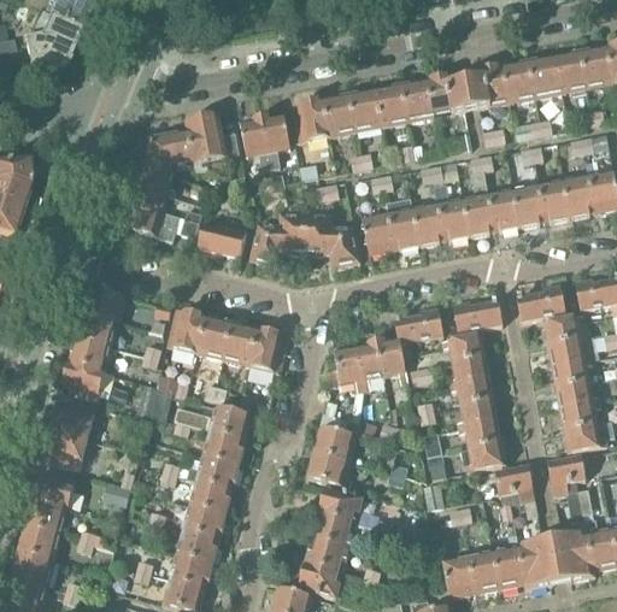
[(23,0),(22,4),(39,11),(82,30),(93,6),(98,6),(100,0),(57,0),(23,0)]
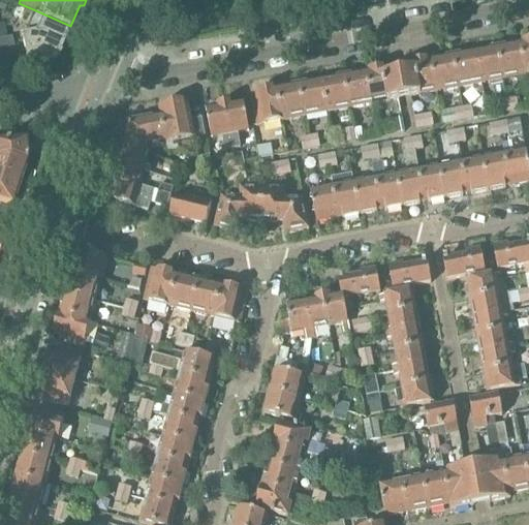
[(33,9),(22,33),(27,61),(57,56),(59,50),(61,47),(70,26),(33,9)]
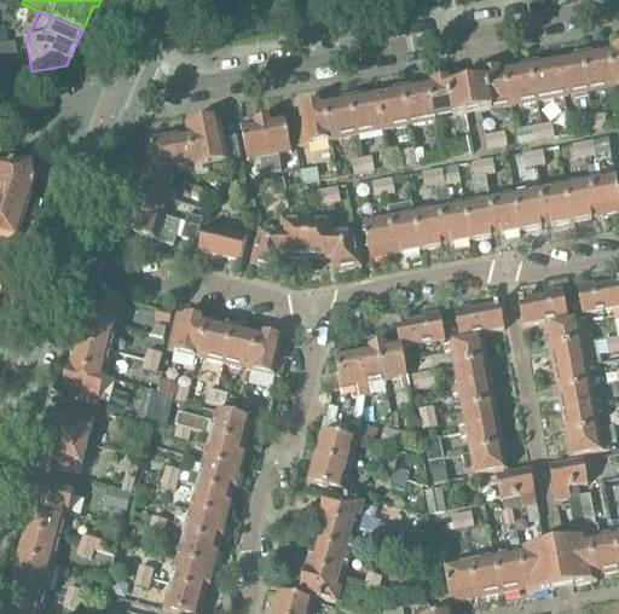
[(13,40),(0,42),(0,77),(19,74),(13,42),(13,40)]
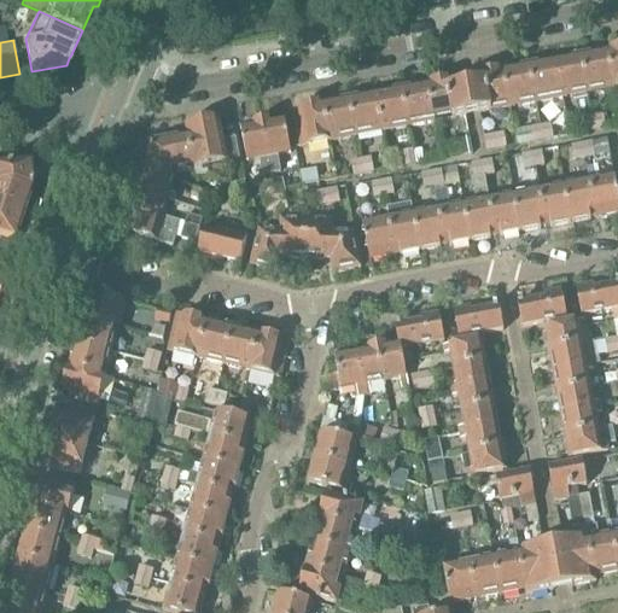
[(616,85),(610,46),(581,52),(588,91),(616,85)]
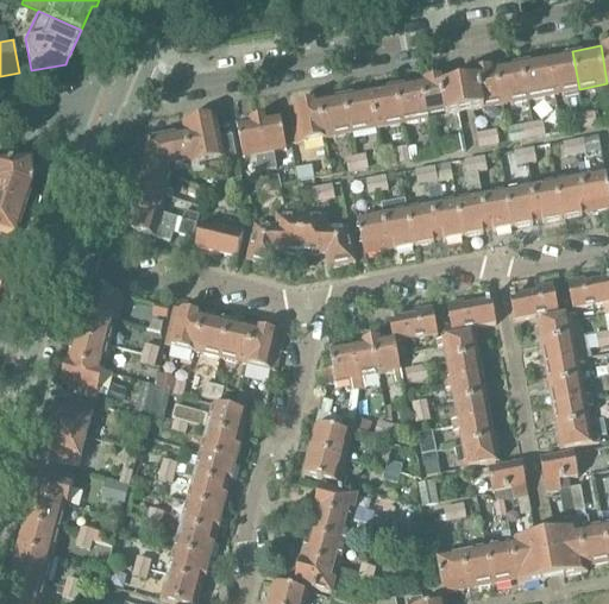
[(579,89),(572,51),(547,56),(553,93),(579,89)]
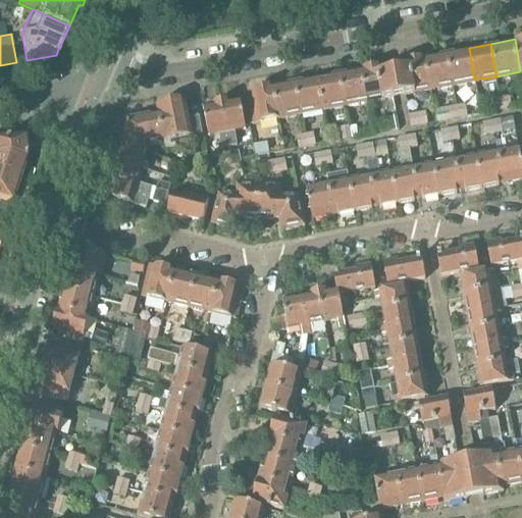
[(469,48),(447,52),(453,85),(466,82),(467,89),(475,87),(474,80),(469,48)]
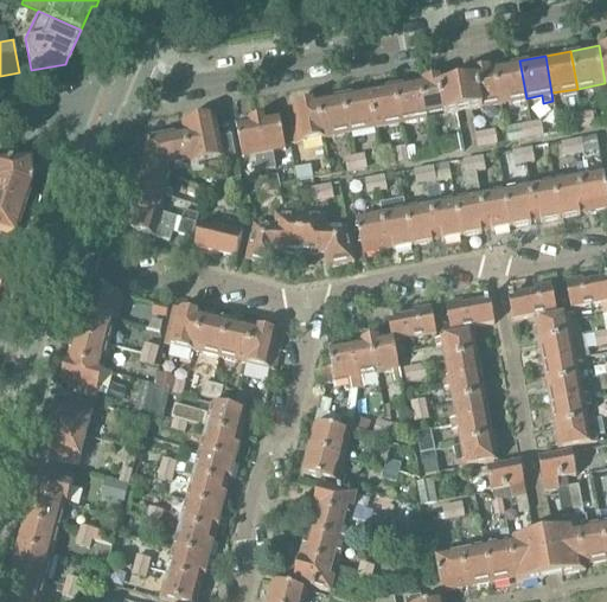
[(526,98),(519,61),(494,65),(502,103),(526,98)]
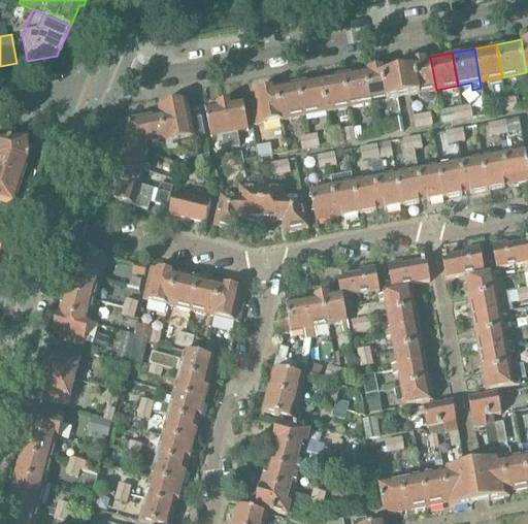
[(410,67),(409,67),(414,93),(436,90),(430,57),(408,61),(410,67)]
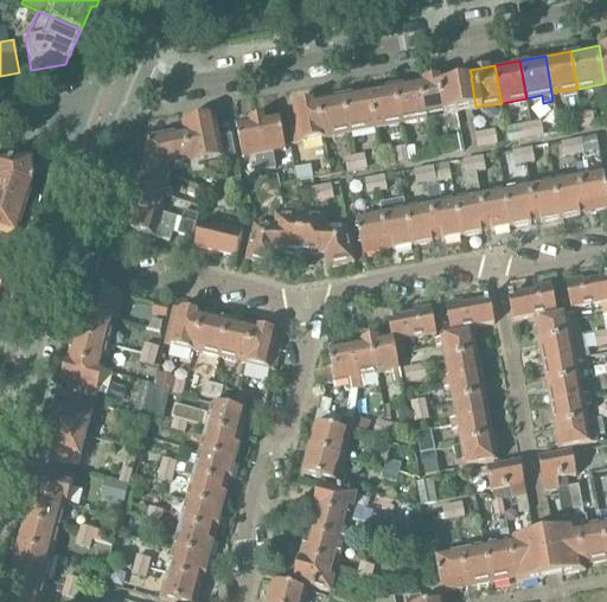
[(454,126),(447,82),(446,82),(445,75),(419,79),(425,117),(446,114),(448,127),(454,126)]
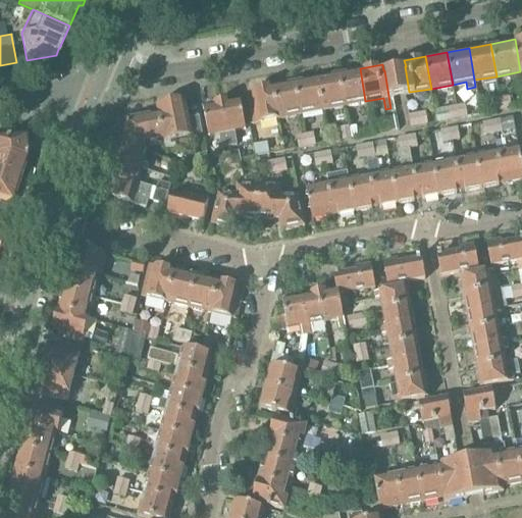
[(405,66),(401,67),(388,70),(384,70),(390,108),(395,107),(393,95),(409,92),(405,66)]
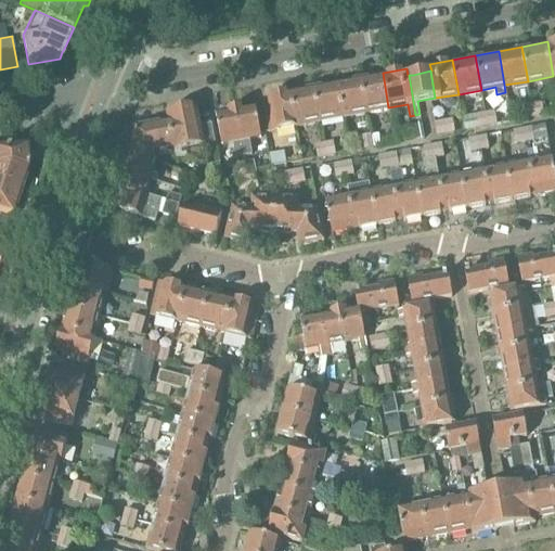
[(383,73),(360,77),(365,112),(388,107),(383,73)]
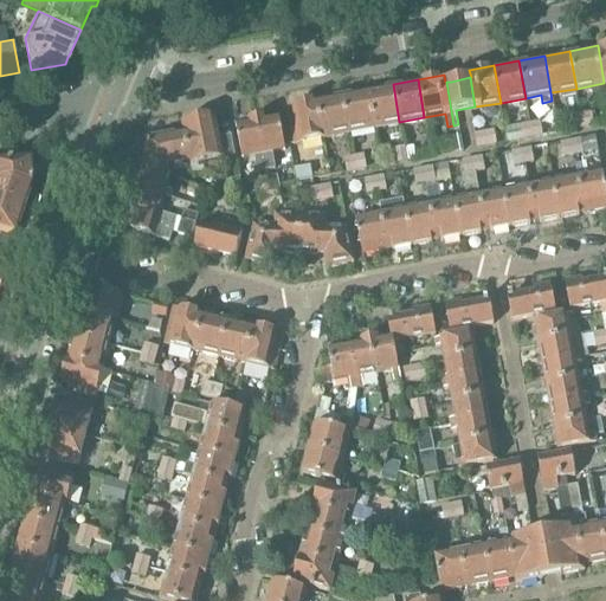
[(399,122),(393,84),(367,89),(374,125),(399,122)]
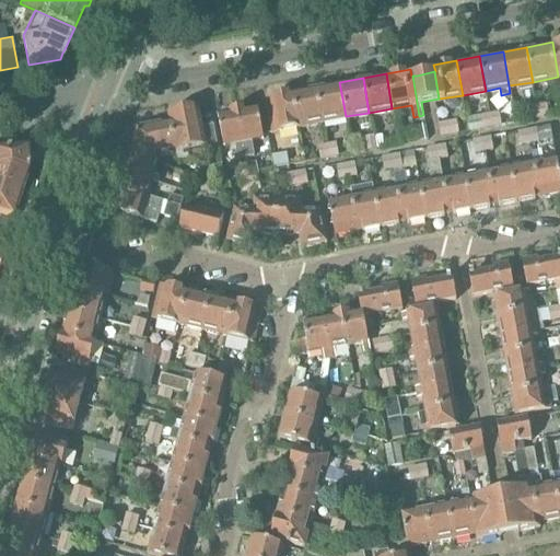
[(322,120),(346,116),(339,82),(316,87),(322,120)]
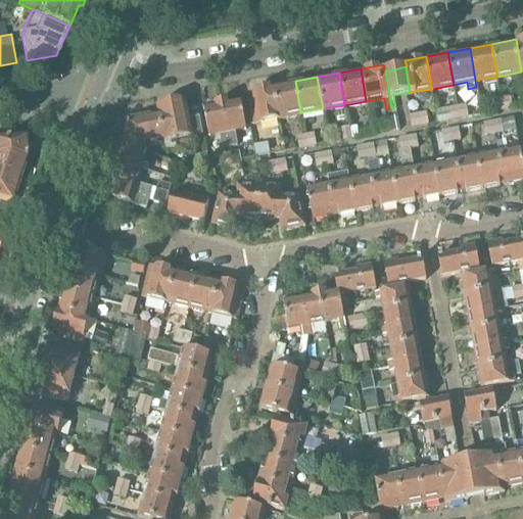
[(295,81),(273,85),(279,116),(300,112),(295,81)]
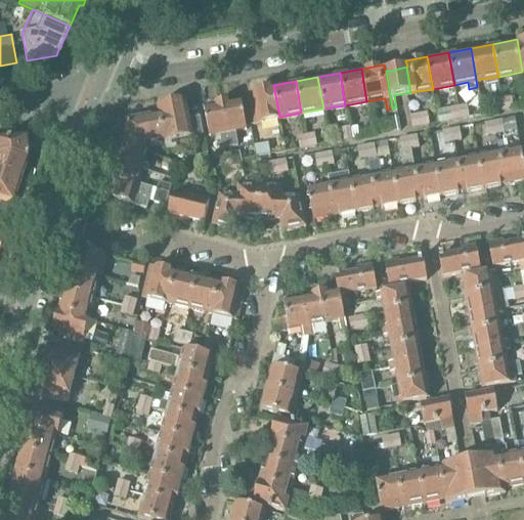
[(254,122),(279,117),(273,85),(253,89),(254,95),(250,96),(254,122)]
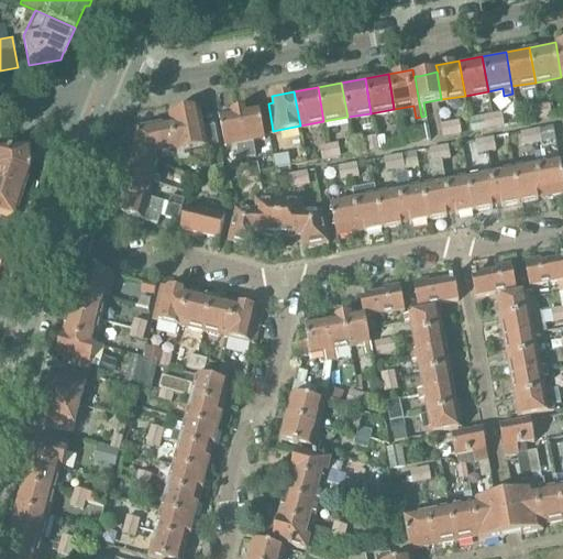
[(549,101),(539,103),(541,116),(551,114),(549,101)]
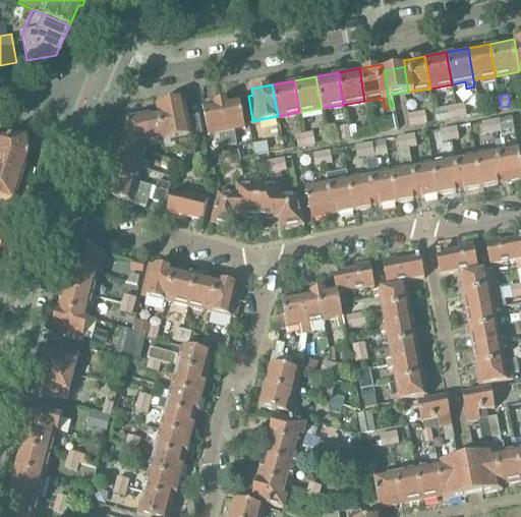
[(493,109),(501,107),(499,96),(490,97),(493,109)]
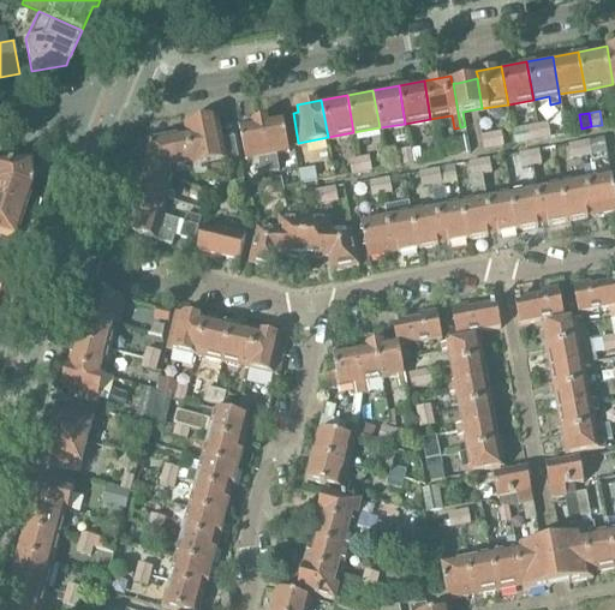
[(186,131),(193,163),(196,173),(207,171),(225,180),(232,179),(231,172),(240,169),(238,155),(233,135),(222,137),(219,114),(185,120),(186,131)]
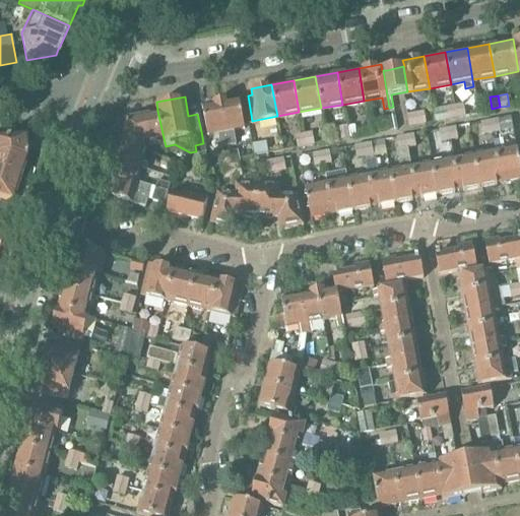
[(229,98),(220,100),(230,142),(237,141),(234,126),(245,124),(240,98),(230,100),(229,98)]
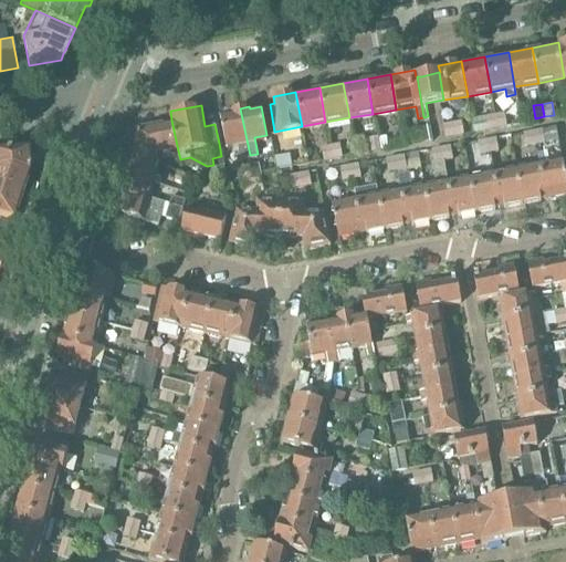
[(250,155),(240,108),(230,111),(230,112),(220,114),(226,144),(237,142),(240,157),(250,155)]
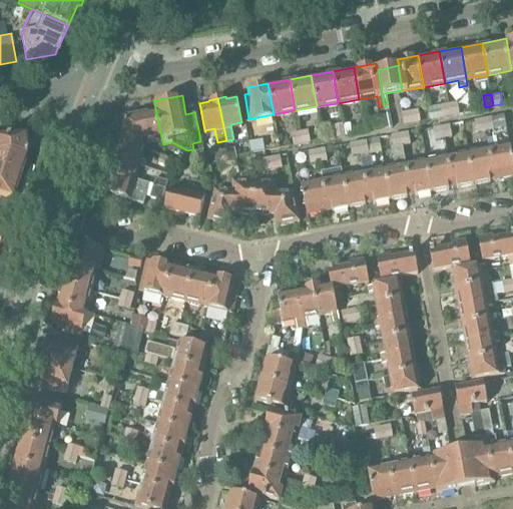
[(457,99),(448,101),(450,113),(460,112),(457,99)]
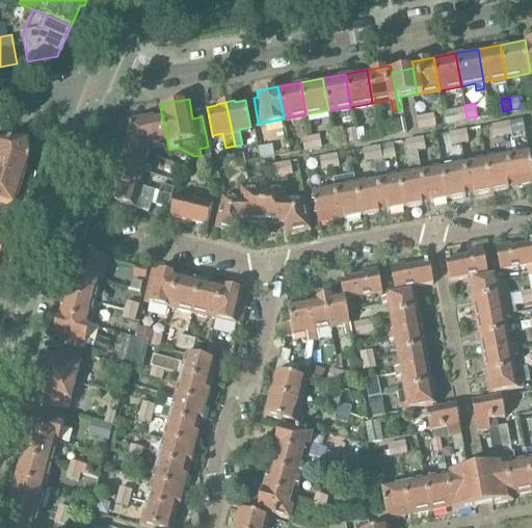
[(464,105),(457,106),(459,119),(467,117),(464,105)]
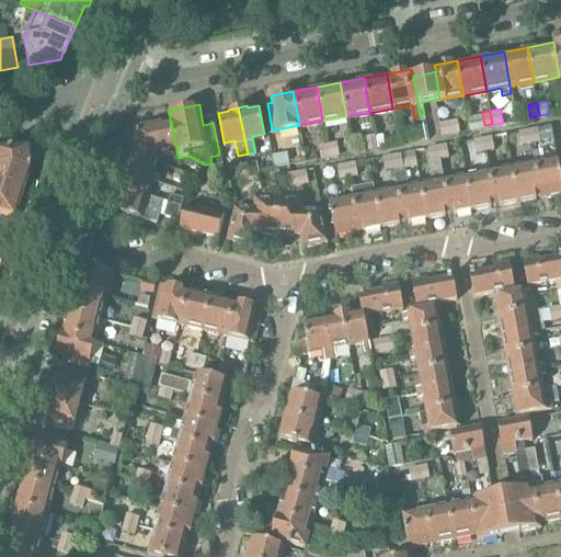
[(470,128),(484,125),(482,112),(468,115),(470,128)]
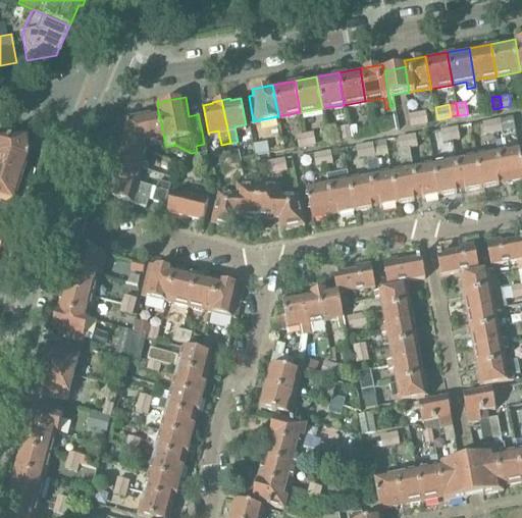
[(424,110),(409,112),(411,124),(427,121),(424,110)]
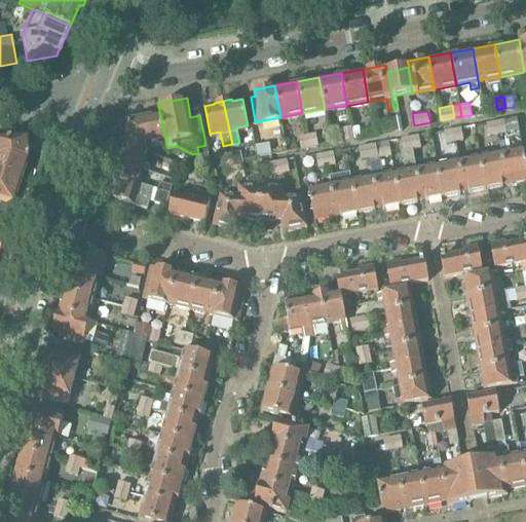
[(122,135),(150,143),(165,140),(159,112),(140,116),(140,113),(125,116),(121,129),(123,131),(122,135)]
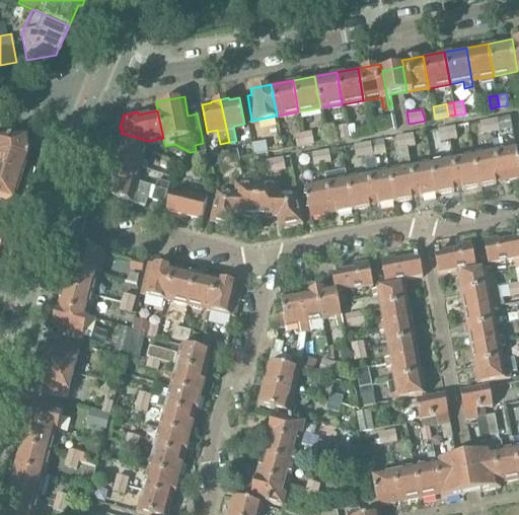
[(387,128),(396,127),(394,114),(385,116),(387,128)]
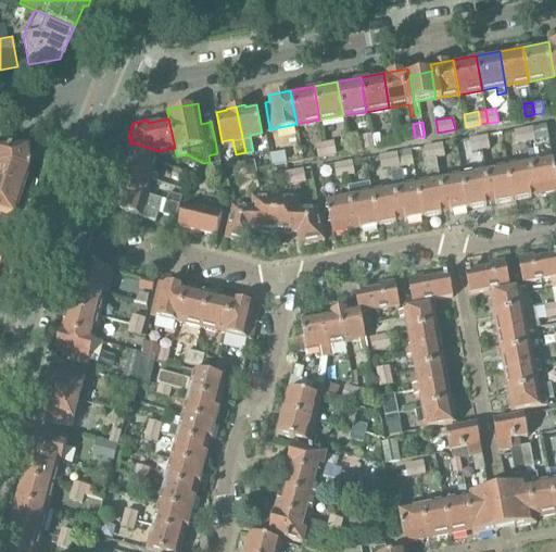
[(534,137),(534,134),(532,125),(523,126),(526,139),(534,137)]
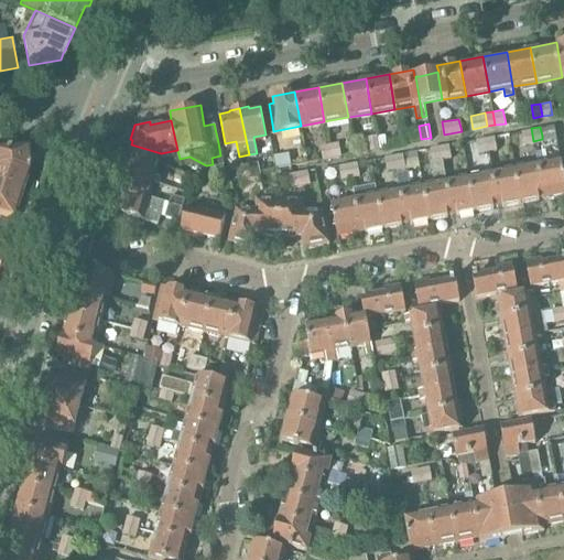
[(533,141),(531,128),(522,130),(524,142),(533,141)]
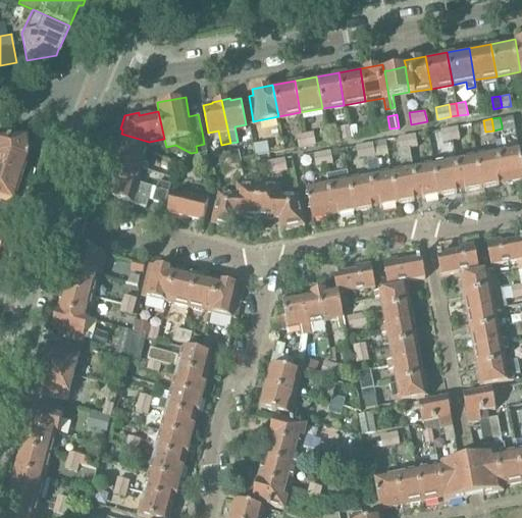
[(349,136),(348,124),(338,126),(340,138),(349,136)]
